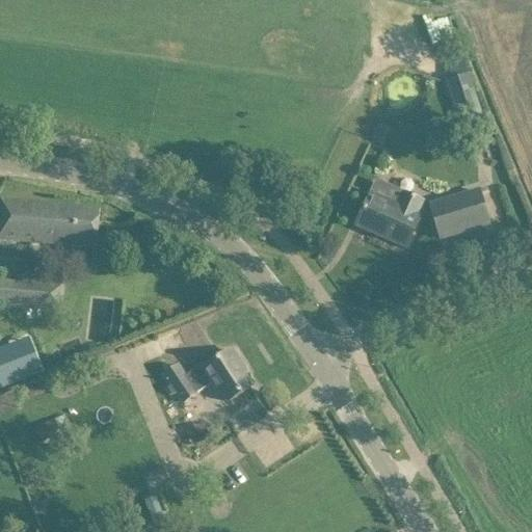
[(469,75),(447,82),(459,123),(481,115),(469,75)]
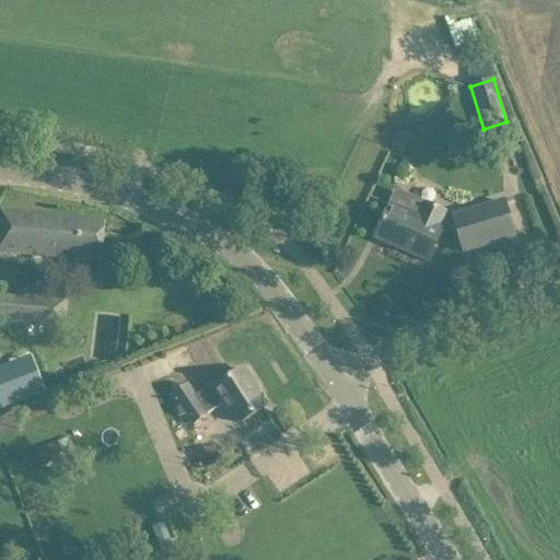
[(397,191),(386,214),(377,234),(406,246),(403,252),(428,263),(442,229),(439,226),(444,213),(397,191)]
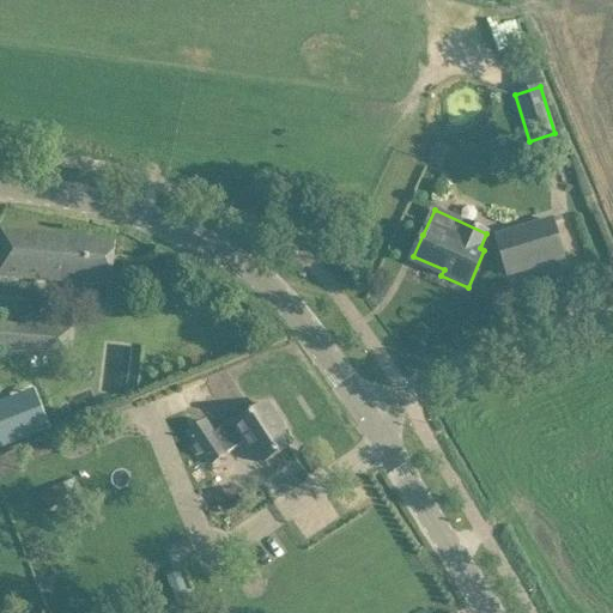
[(563,260),(551,222),(497,237),(508,277),(563,260)]
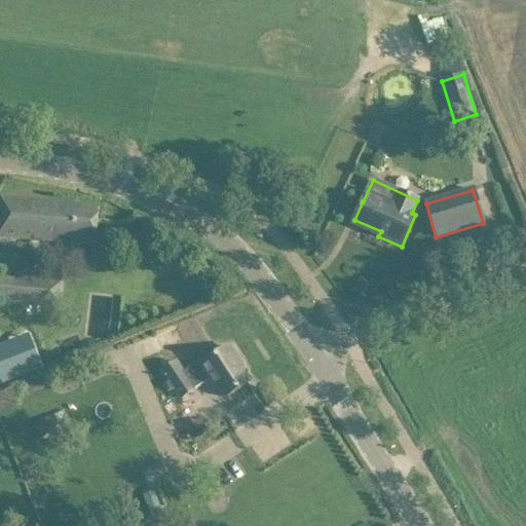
[(1,199),(0,205),(0,238),(96,247),(99,208),(1,199)]
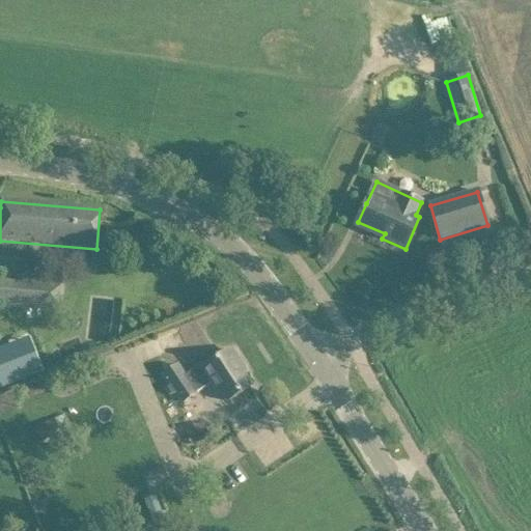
[(25,338),(0,347),(0,388),(38,373),(25,338)]
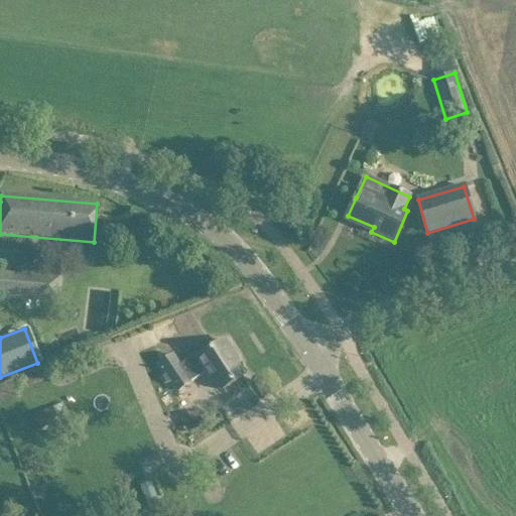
[(159,365),(165,374),(166,375),(163,377),(168,384),(171,382),(177,392),(206,373),(211,379),(213,377),(222,390),(243,376),(231,357),(233,355),(225,342),(197,359),(198,360),(182,370),(173,356),(159,365)]
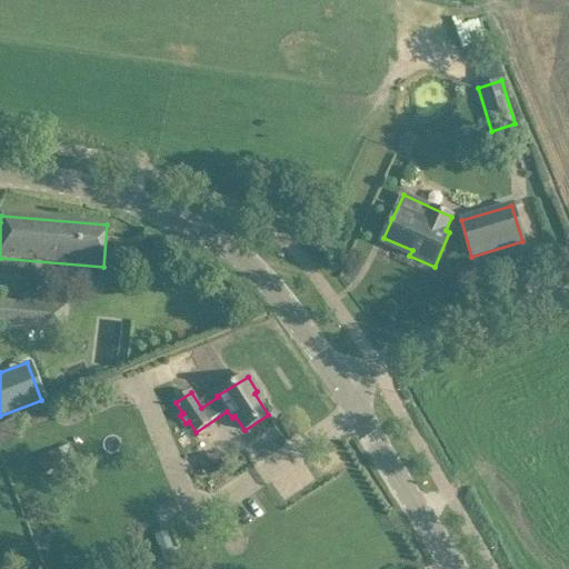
[(176,556),(167,532),(155,537),(162,560),(176,556)]
